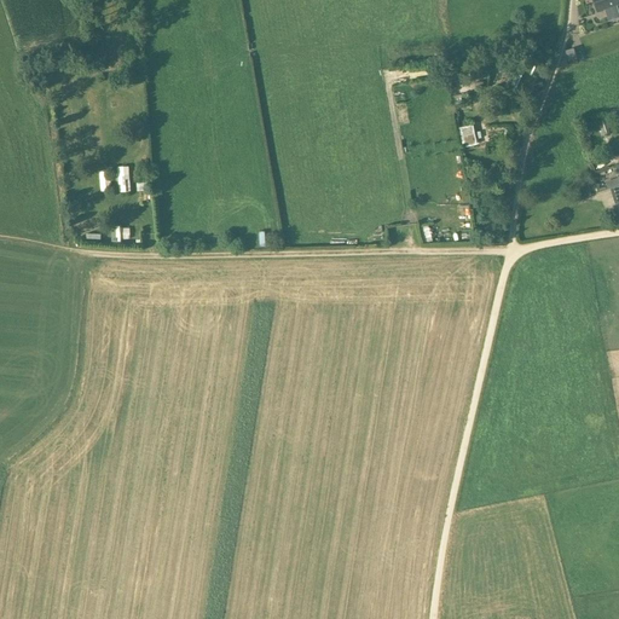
[(618,17),(618,10),(618,6),(618,5),(618,0),(593,0),(599,13),(605,11),(608,22),(618,17)]
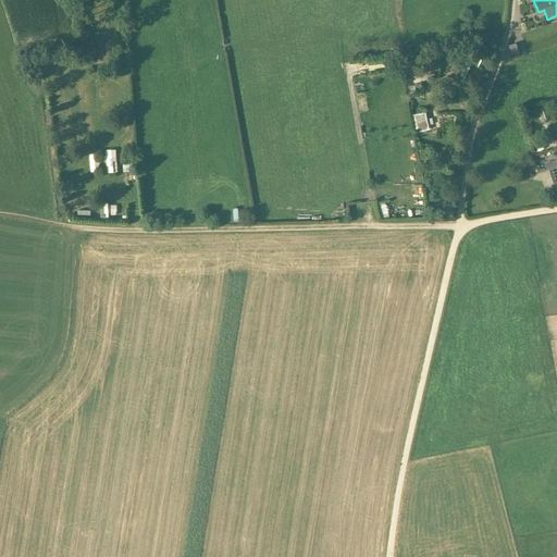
[(519,42),(509,46),(511,56),(522,52),(519,42)]
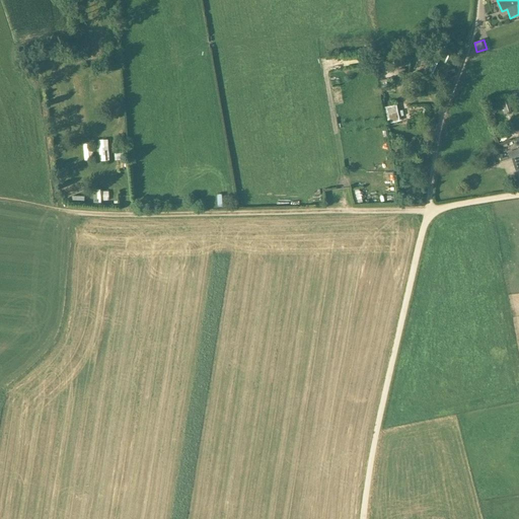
[(508,100),(502,102),(505,114),(511,112),(508,100)]
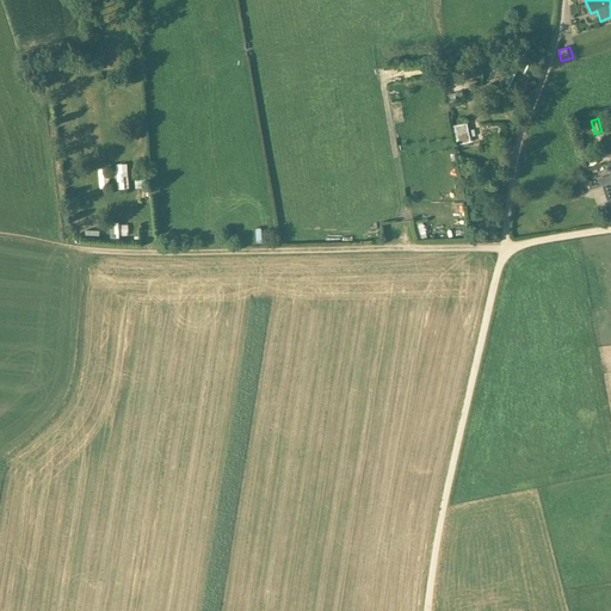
[(457,144),(470,142),(468,123),(455,125),(457,144)]
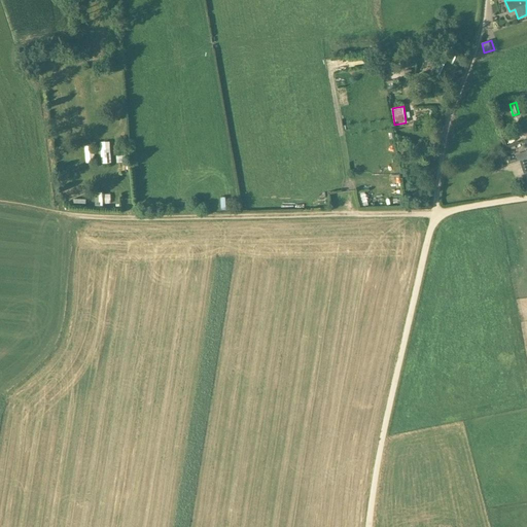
[(110,146),(100,147),(102,164),(111,164),(110,146)]
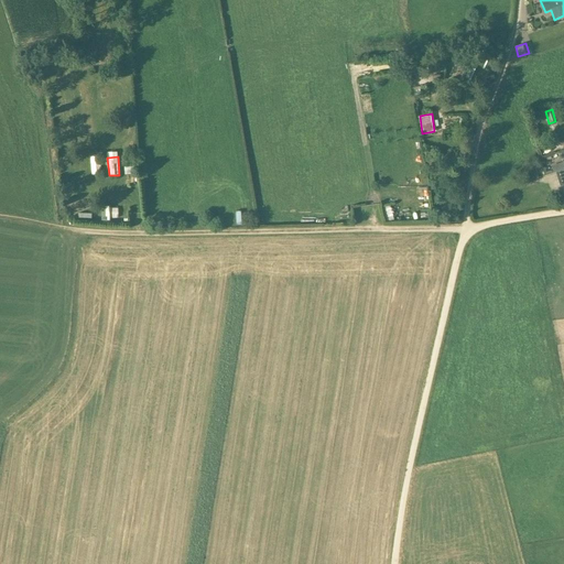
[(563,161),(563,162),(543,169),(545,175),(563,169),(563,161)]
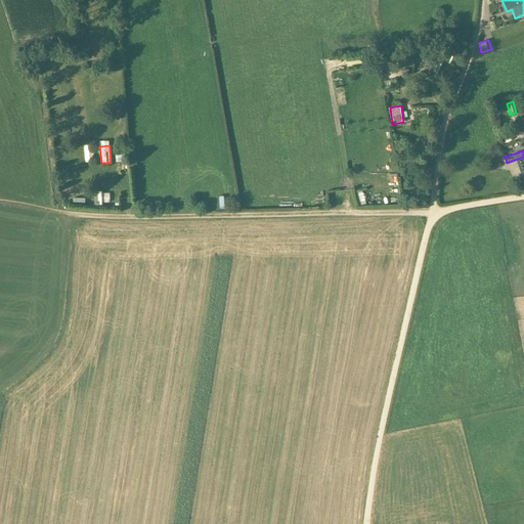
[(96,192),(96,203),(110,203),(110,192),(96,192)]
